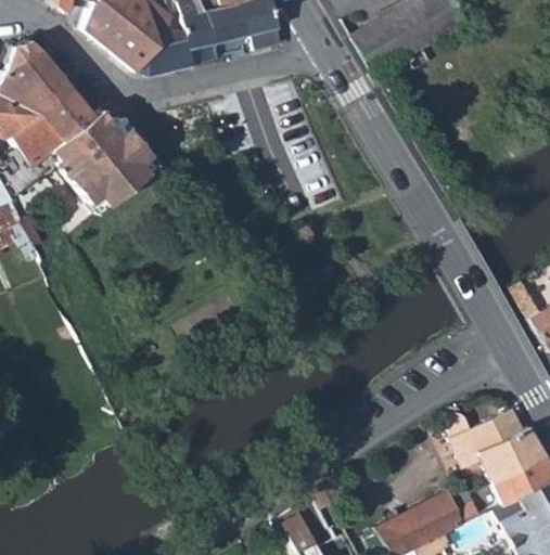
[(82,0),(90,2),(82,28),(132,71),(137,68),(150,50),(165,29),(168,15),(166,13),(150,0),(82,0)]
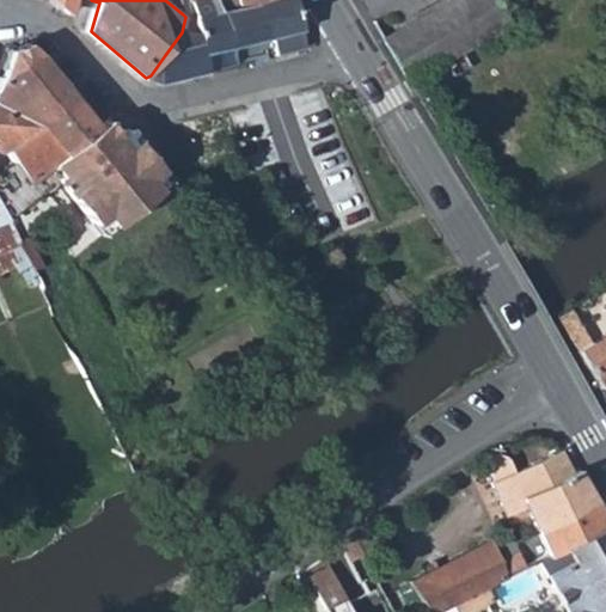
[(308,50),(297,0),(267,0),(257,4),(256,0),(218,0),(222,12),(226,11),(237,47),(269,38),(276,59),(308,50)]
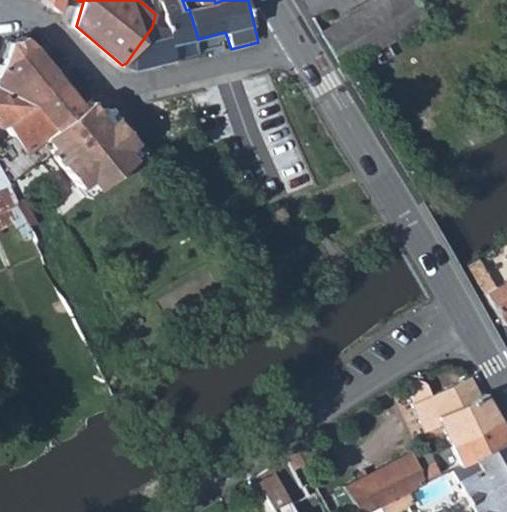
[(344,69),(355,62),(373,52),(394,41),(429,21),(417,0),(382,0),(324,32),(344,69)]
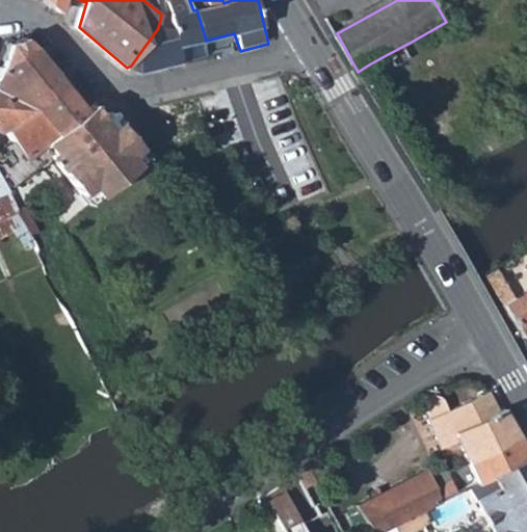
[(210,57),(206,41),(196,9),(193,10),(172,17),(174,32),(180,64),(192,62),(210,57)]
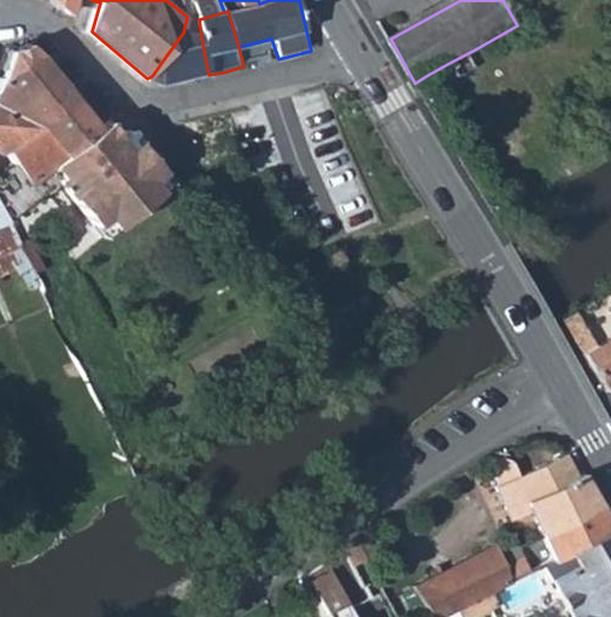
[(152,76),(147,78),(165,84),(209,75),(201,37),(189,35),(183,33),(166,56),(152,76)]
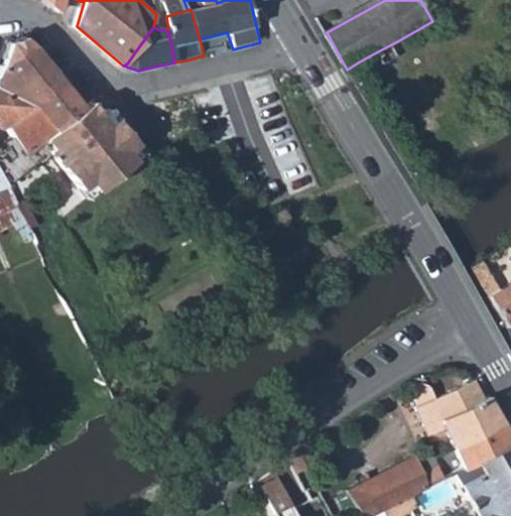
[(47,136),(58,127),(77,113),(83,104),(28,36),(14,41),(0,74),(0,126),(4,127),(12,137),(2,143),(15,169),(31,159),(26,153),(47,136)]
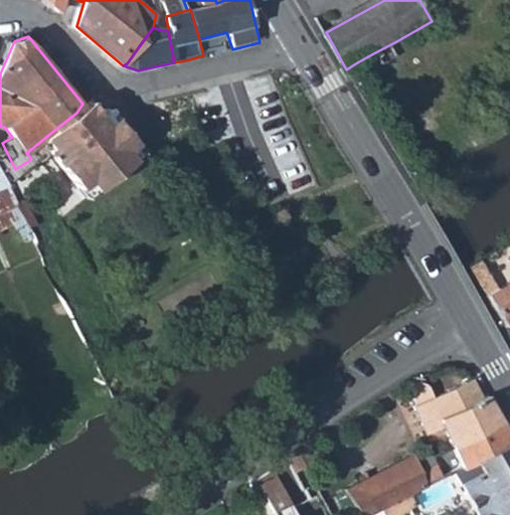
[(95,118),(82,104),(76,113),(86,125),(95,118)]
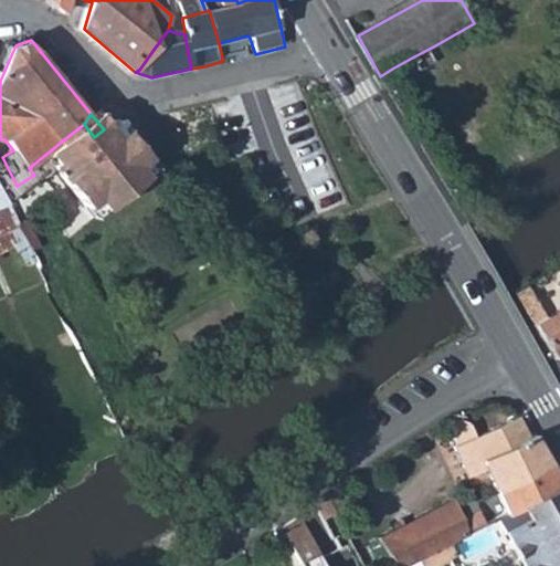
[(108,208),(147,175),(138,163),(148,155),(129,132),(119,117),(104,129),(94,137),(84,124),(64,139),(85,166),(74,178),(91,202),(99,196),(108,208)]
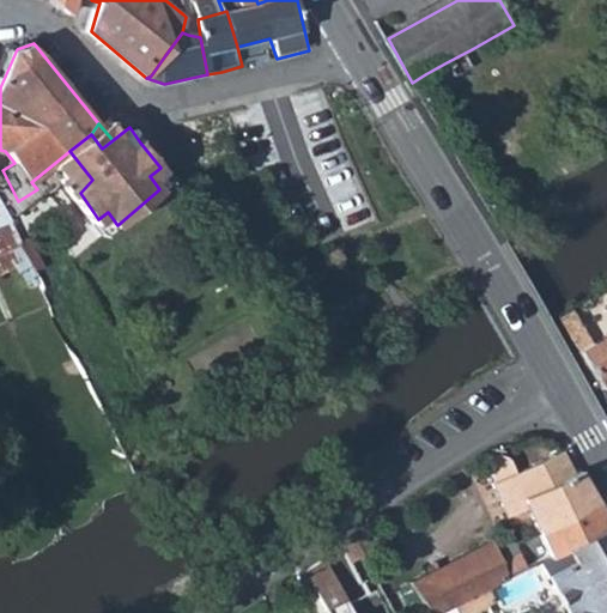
[(95,222),(98,219),(80,193),(92,180),(70,151),(56,162),(65,171),(59,176),(95,222)]
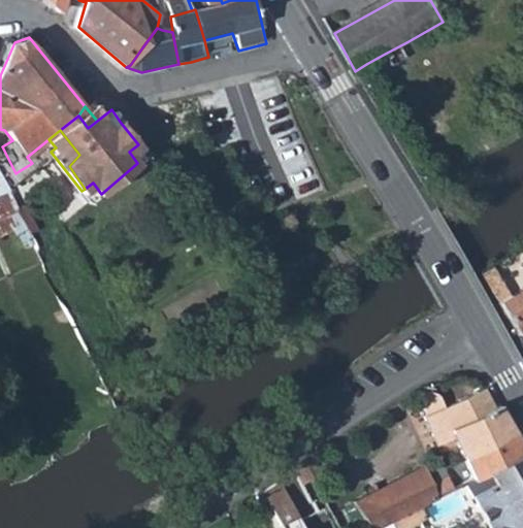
[(137,163),(148,155),(138,144),(129,152),(137,163)]
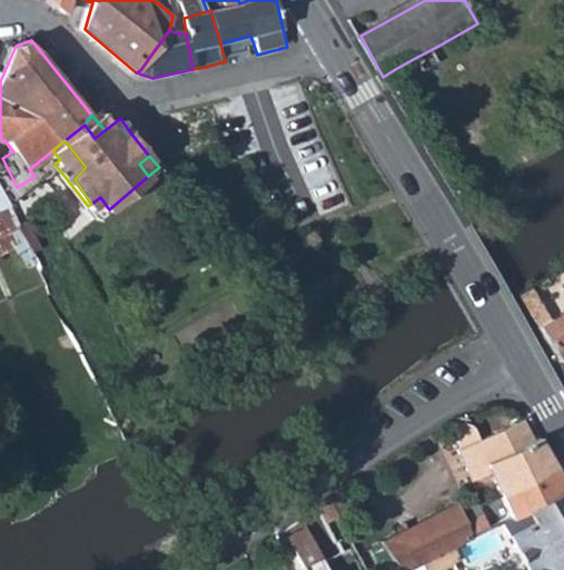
[(0,225),(16,217),(0,188),(0,225)]
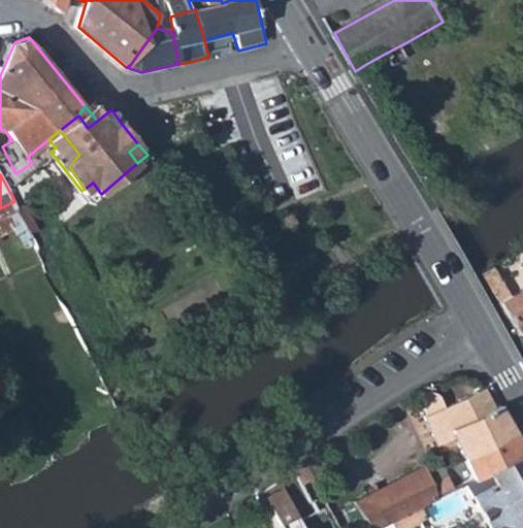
[(93,201),(101,194),(93,183),(85,189),(93,201)]
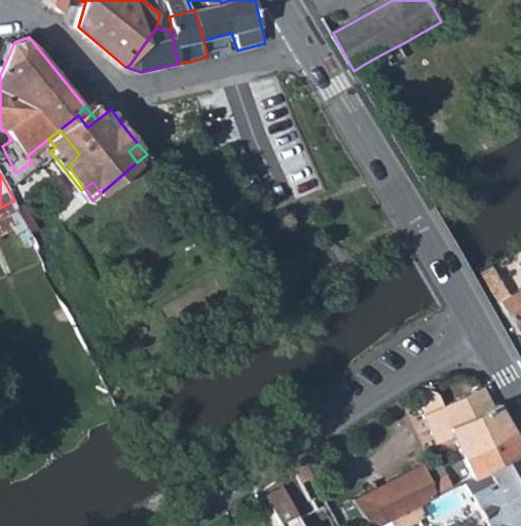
[(90,202),(92,200),(84,188),(81,190),(90,202)]
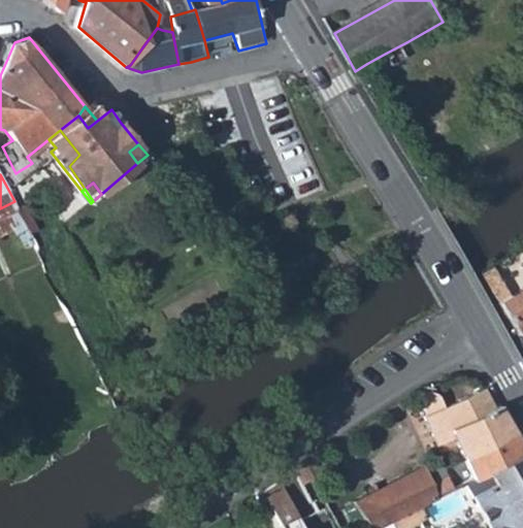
[(38,229),(25,206),(19,209),(32,233),(38,229)]
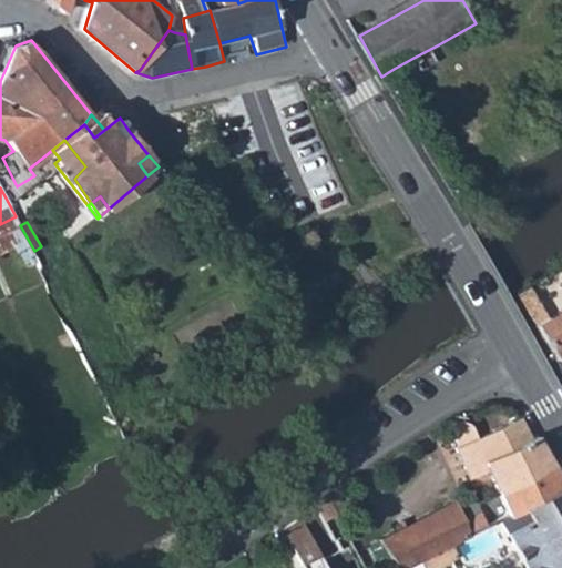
[(537,293),(527,300),(541,324),(550,317),(537,293)]
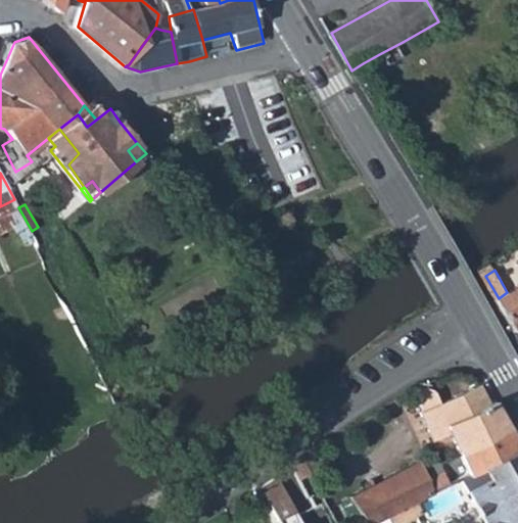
[(517,285),(507,292),(499,298),(517,329),(517,285)]
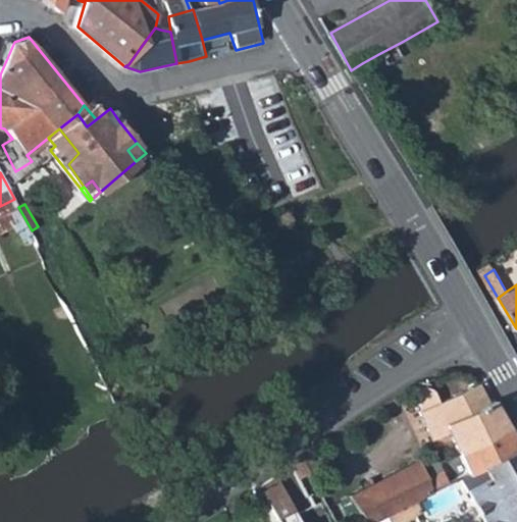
[(493,402),(480,382),(443,402),(436,389),(432,386),(421,384),(413,388),(432,431),(438,428),(443,434),(453,429),(463,452),(513,424),(498,398),(493,402)]
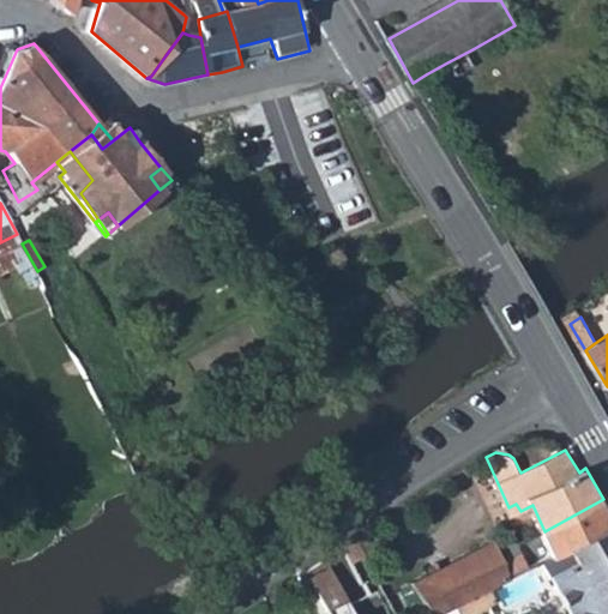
[(607,506),(603,499),(545,531),(555,558),(607,530),(607,506)]
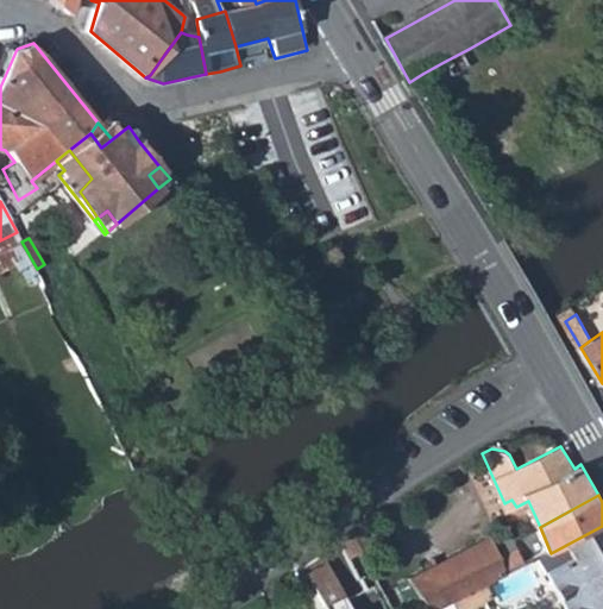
[(512,500),(504,503),(509,512),(516,507),(512,500)]
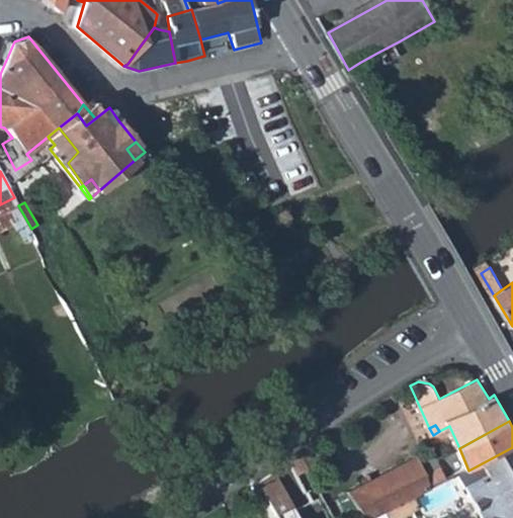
[(318,443),(304,452),(311,466),(326,453),(318,443)]
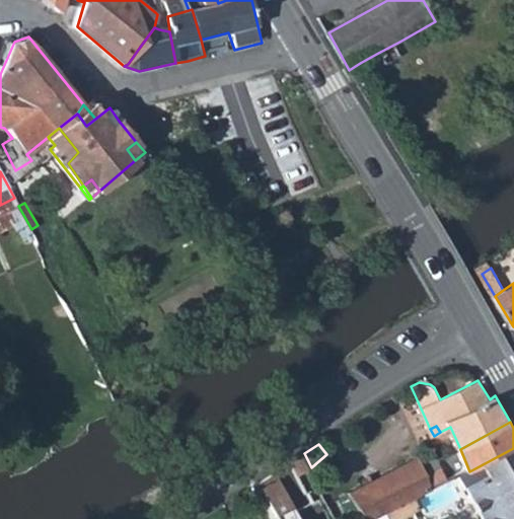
[(513,448),(469,471),(461,475),(485,518),(513,518),(513,448)]
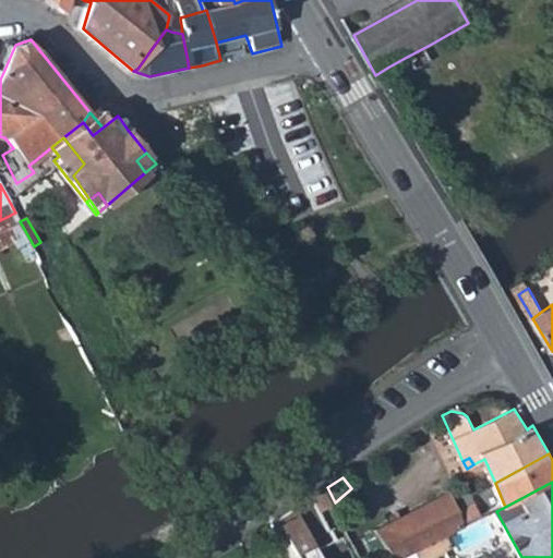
[(327,487),(316,499),(323,511),(335,502),(327,487)]
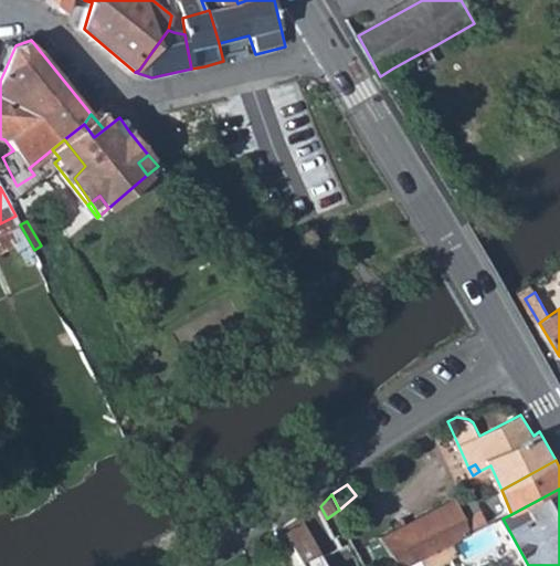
[(485,512),(481,501),(477,494),(458,504),(466,521),(485,512)]
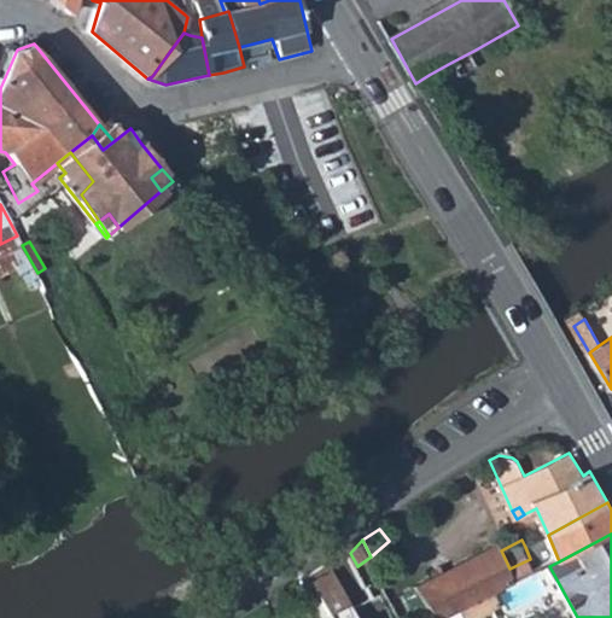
[(510,569),(501,551),(499,546),(419,586),(439,617),(448,617),(460,612),(489,596),(496,593),(516,583),(510,569)]
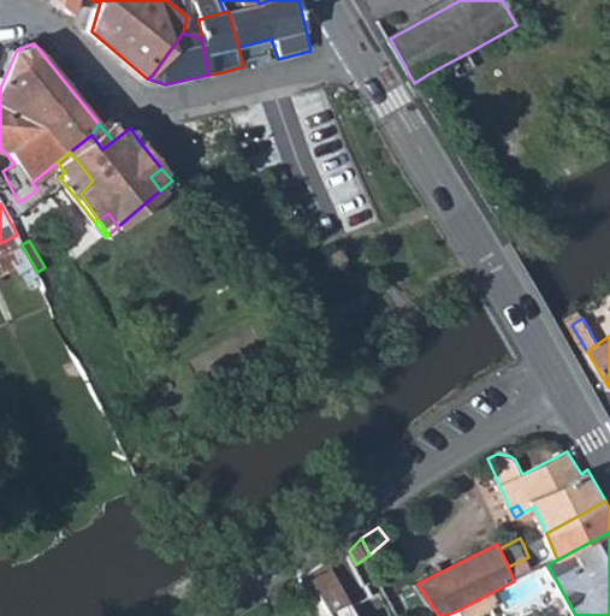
[(534,570),(528,557),(508,567),(514,581),(534,570)]
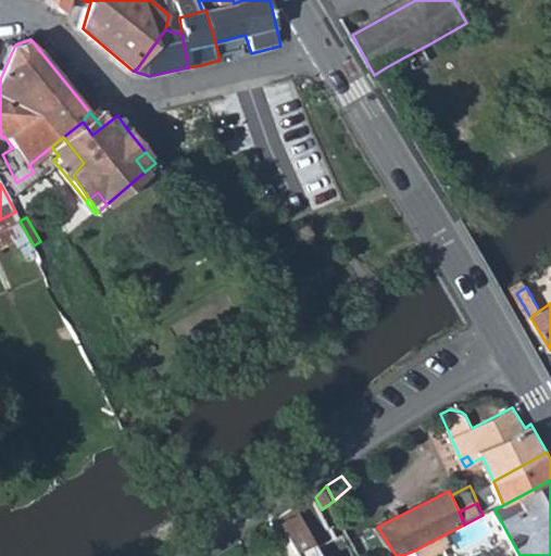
[(295,506),(279,516),(284,523),(299,514),(295,506)]
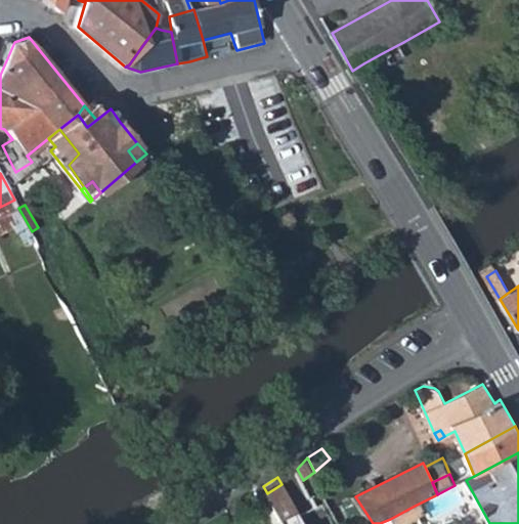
[(283,523),(305,523),(289,493),(282,484),(267,493),(283,523)]
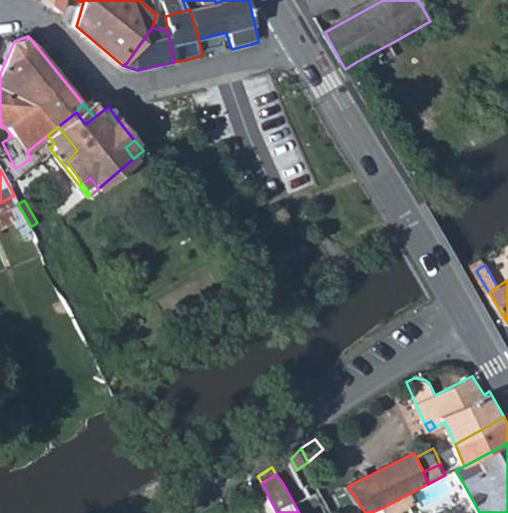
[(417,503),(412,492),(406,495),(412,505),(417,503)]
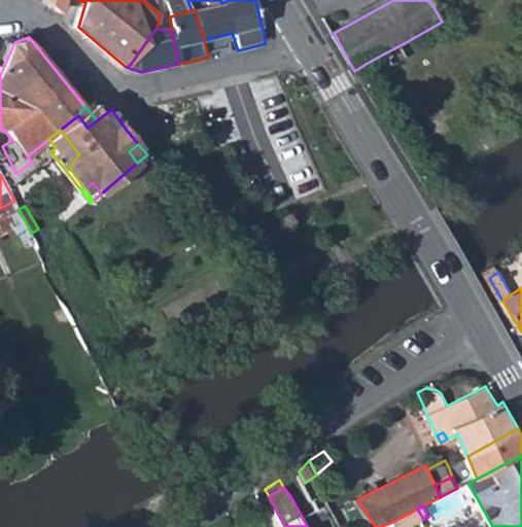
[(408,526),(423,519),(417,508),(392,522),(395,526),(408,526)]
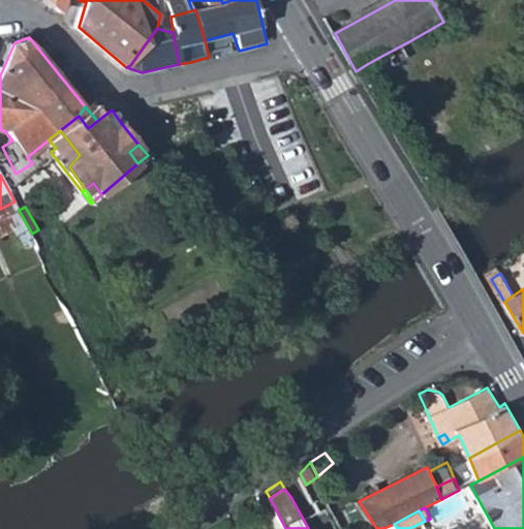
All buildings are outlined.
